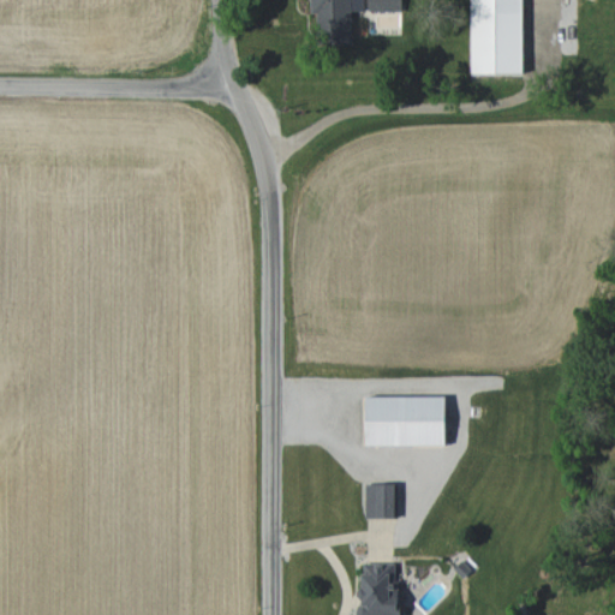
[(310,0),(311,13),(318,13),(320,43),(352,43),(352,11),(365,11),(364,0),(310,0)]
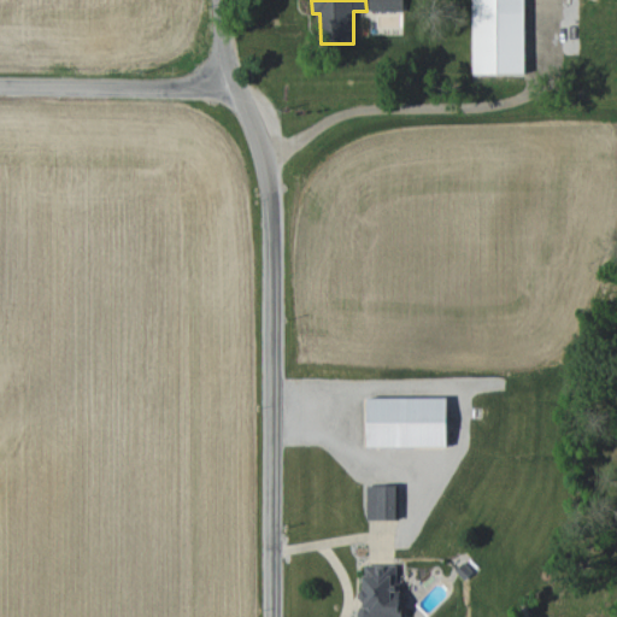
[(403,0),(370,0),(370,10),(404,11),(403,0)]
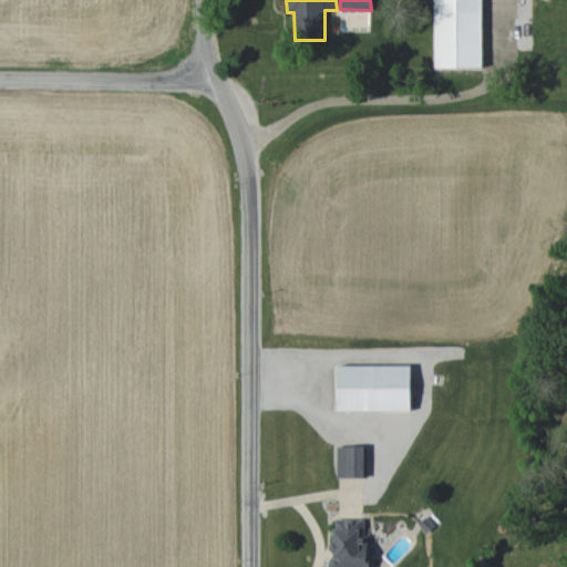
[(434,0),(435,68),(484,68),(482,0),(434,0)]
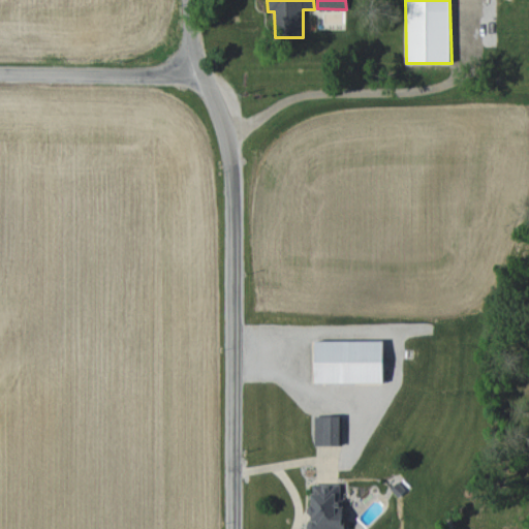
[(384,341),(315,341),(315,383),(384,382),(384,341)]
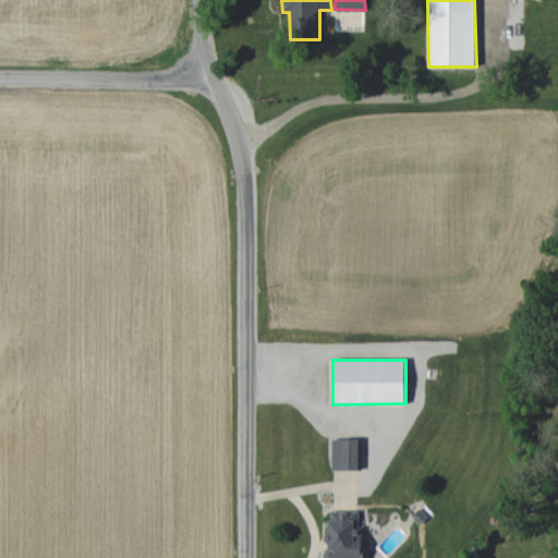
[(362,471),(362,439),(332,439),(331,470),(362,471)]
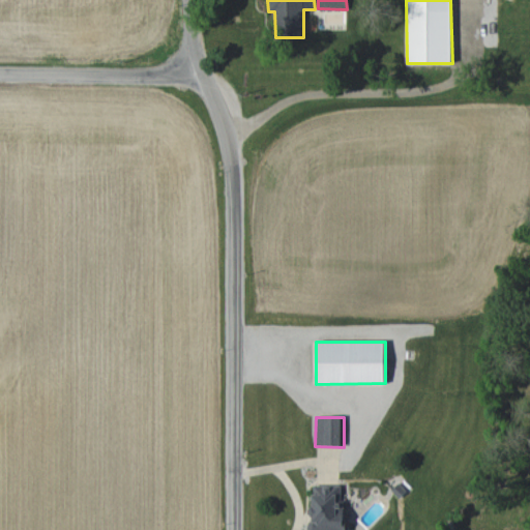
[(312,486),(311,529),(343,529),(344,487),(312,486)]
